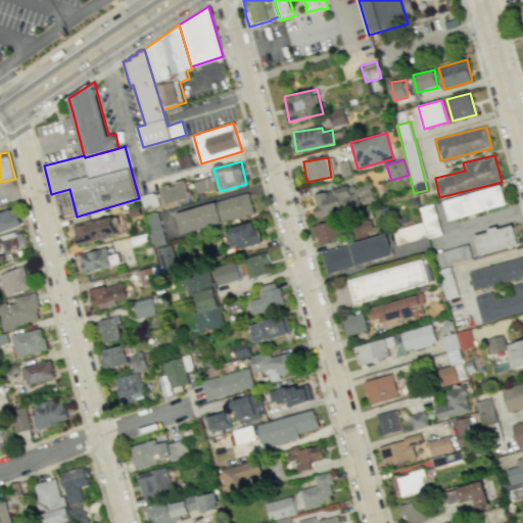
[(215,189),(211,177),(194,181),(197,193),(215,189)]
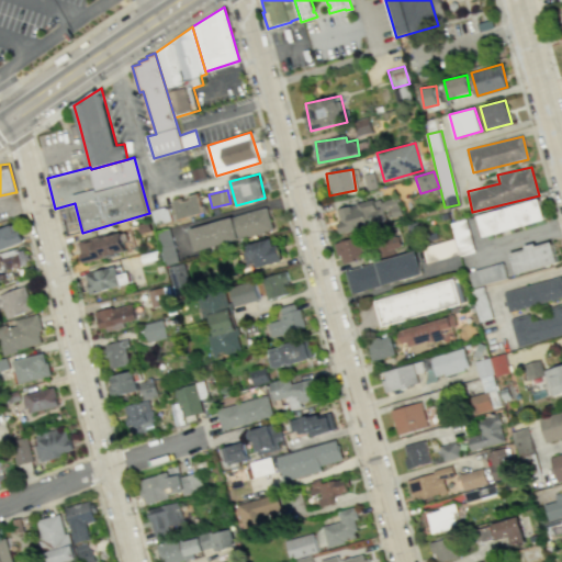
[(202,214),(199,193),(186,195),(186,198),(172,200),(176,217),(202,214)]
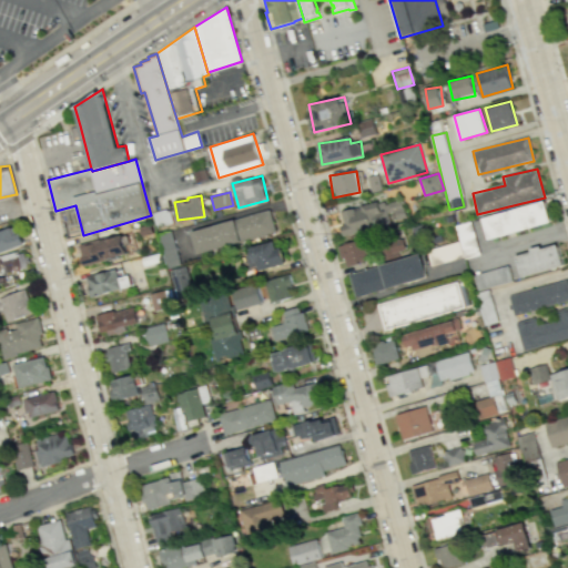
[(340,212),(344,234),(406,220),(401,198),(340,212)]
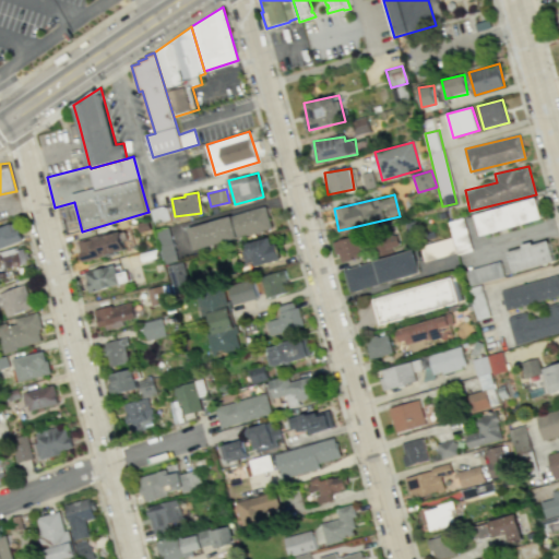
[(475,214),(480,235),(542,218),(536,198),(475,214)]
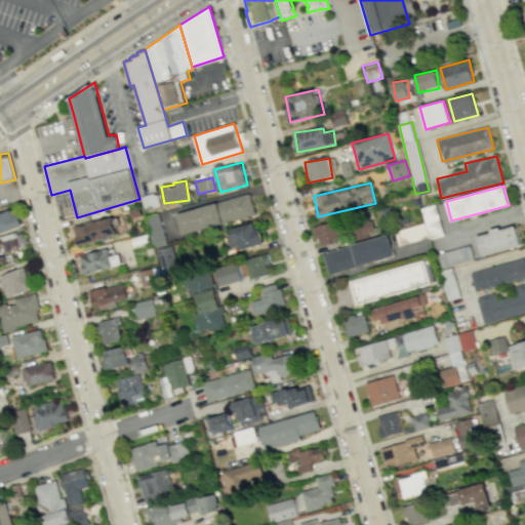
[(140,197),(145,210),(159,206),(156,193),(140,197)]
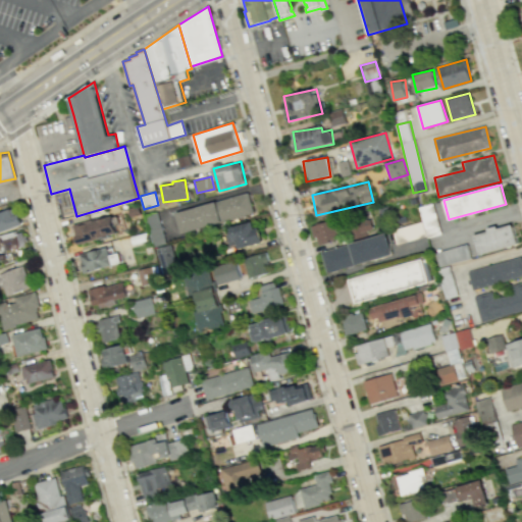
[(176,210),(180,230),(254,216),(250,195),(176,210)]
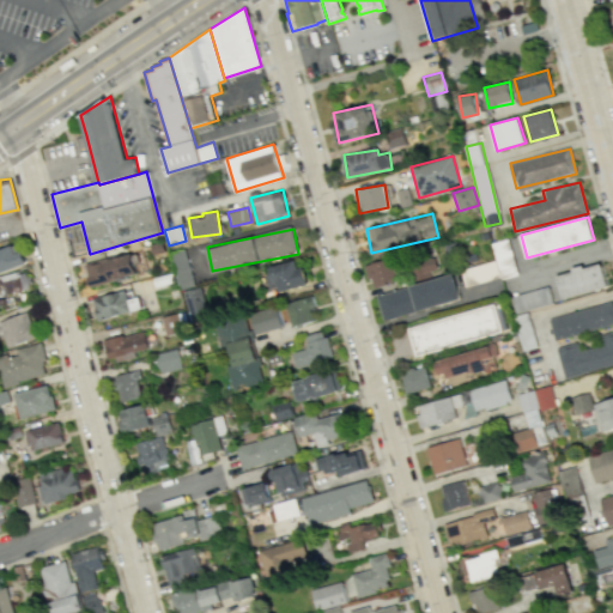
[(492,243),(502,278),(519,274),(508,240),(492,243)]
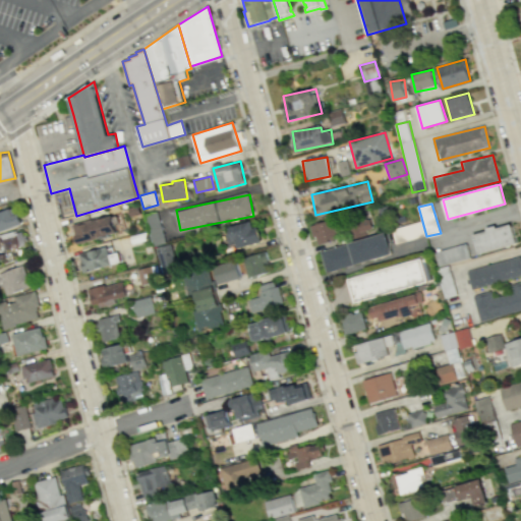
[(0,211),(10,208),(10,209),(14,208),(16,214),(18,213),(23,223),(0,231),(0,211)]
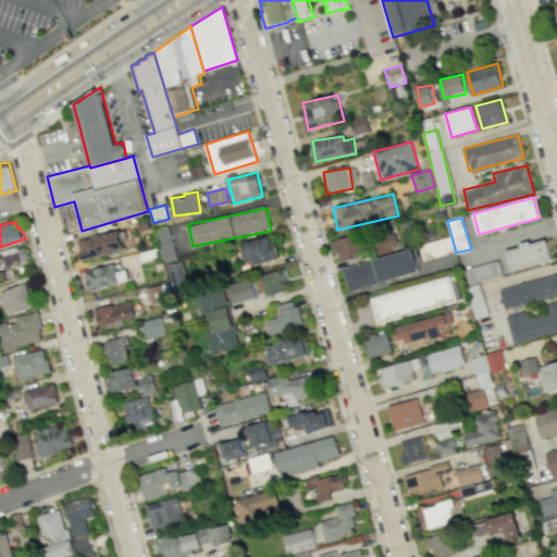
[(156,230),(164,263),(176,259),(169,226),(156,230)]
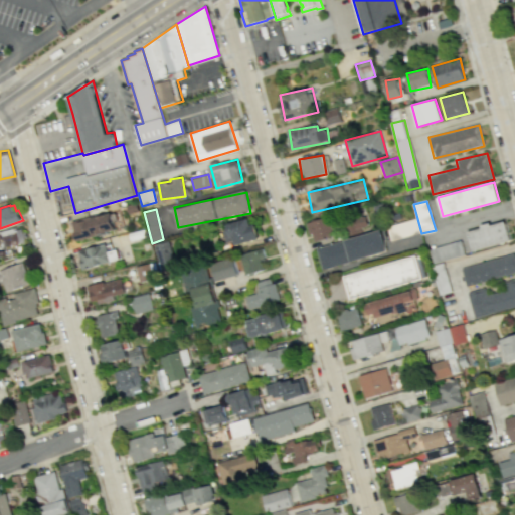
[(70,222),(75,241),(118,230),(114,211),(70,222)]
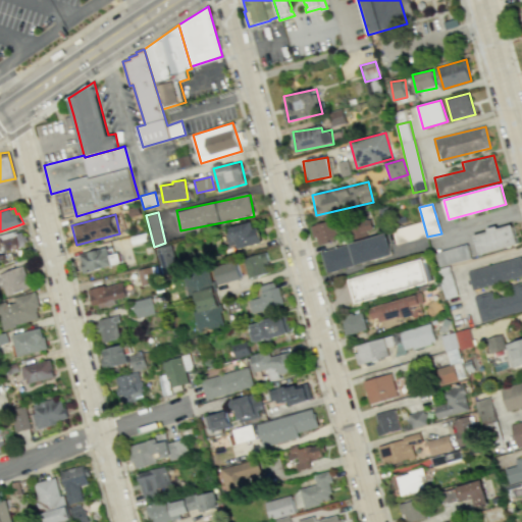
[(315,244),(338,240),(334,220),(312,225),(315,244)]
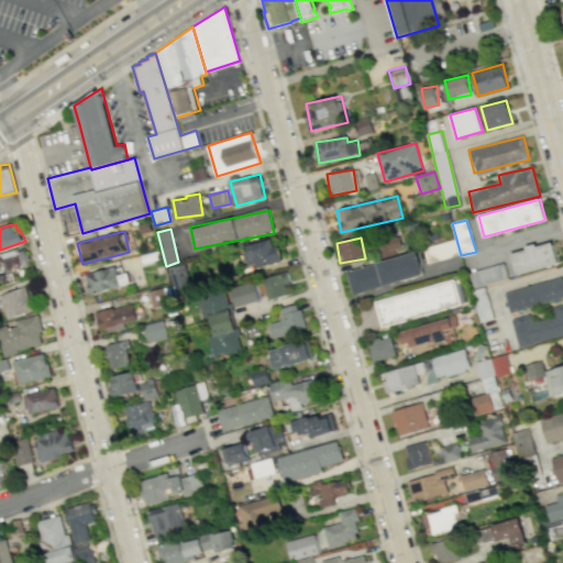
[(243,247),(247,265),(256,263),(257,268),(283,262),(277,239),(243,247)]
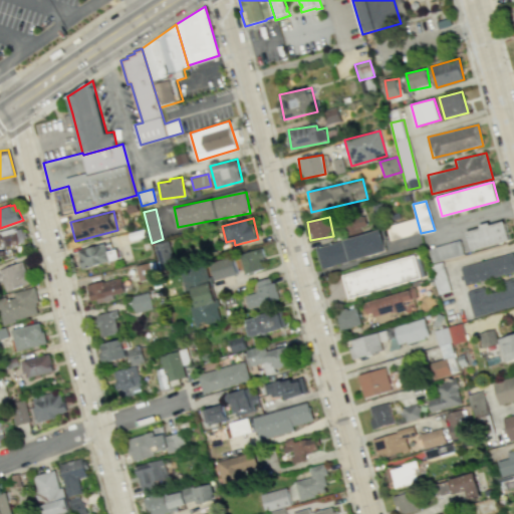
[(420,231),(415,218),(387,227),(392,241),(420,231)]
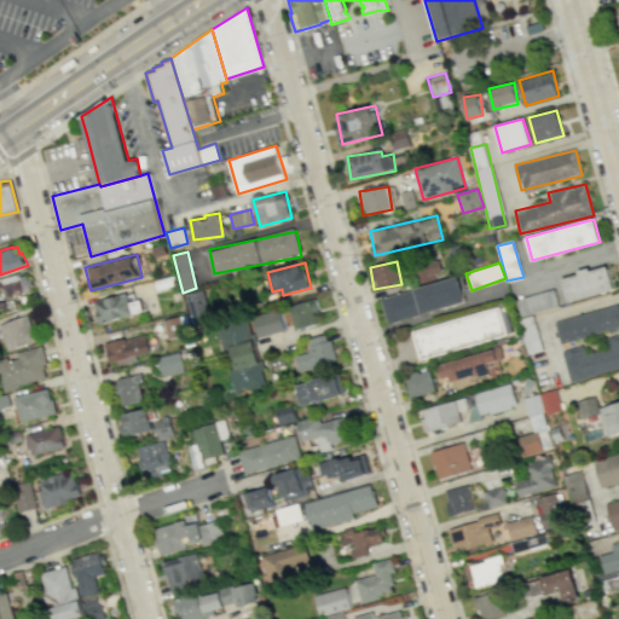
[(562,276),(567,301),(613,291),(608,266),(562,276)]
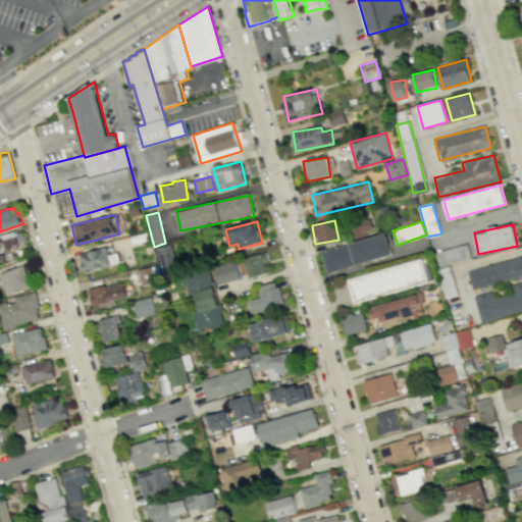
[(0,247),(1,251),(24,247),(22,230),(0,233),(0,247)]
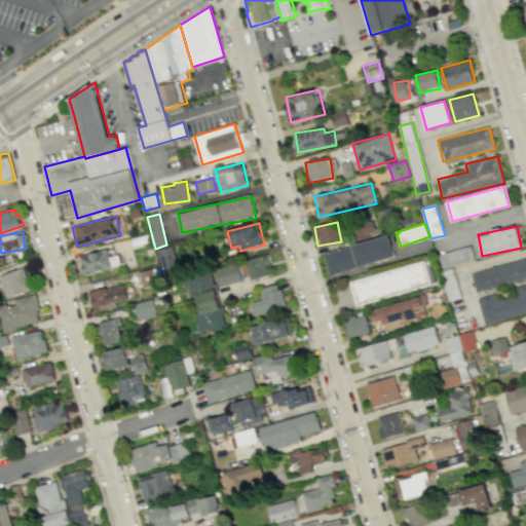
[(324,253),(329,275),(396,257),(389,234),(324,253)]
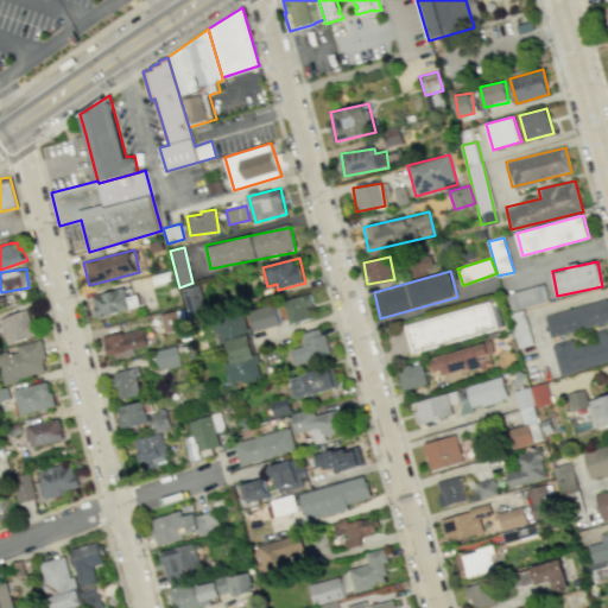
[(507,295),(512,311),(549,299),(544,284),(507,295)]
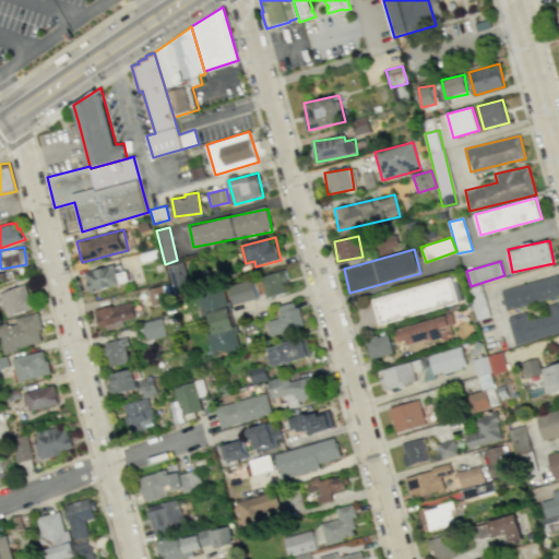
[(168,265),(176,295),(191,290),(185,262),(168,265)]
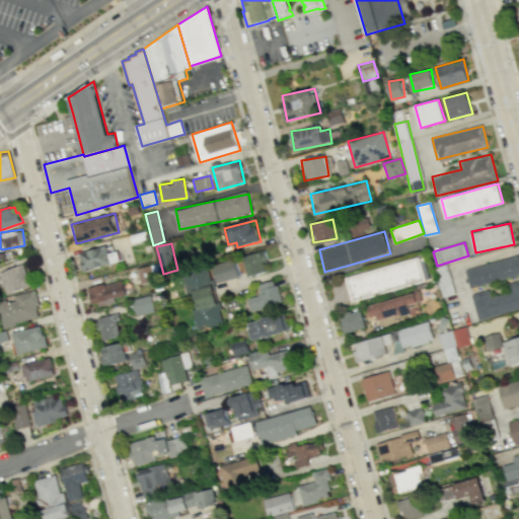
[(78,251),(82,270),(119,263),(117,251),(107,253),(105,246),(78,251)]
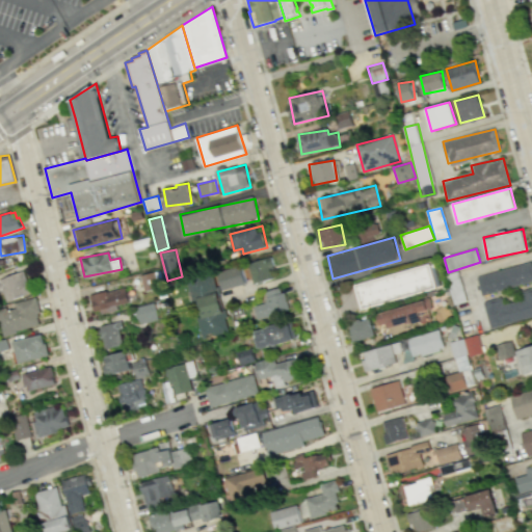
[(247,263),(254,284),(272,277),(270,268),(274,267),(270,257),(247,263)]
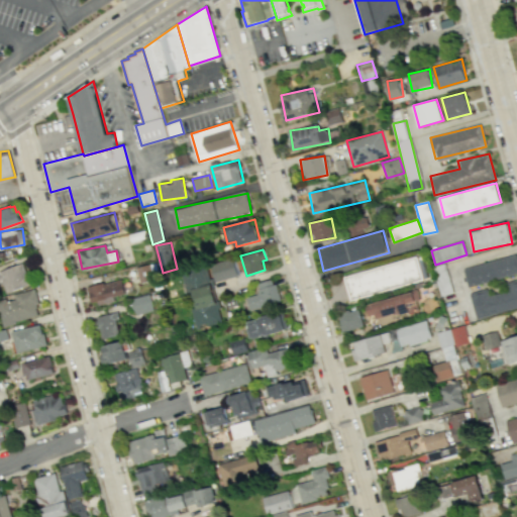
[(462,269),(468,287),(516,273),(516,259),(516,254),(462,269)]
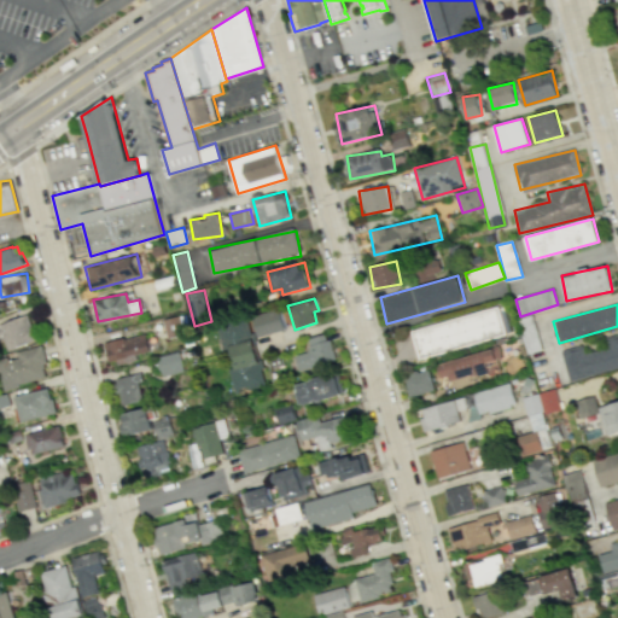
[(410,328),(418,357),(512,334),(506,305),(410,328)]
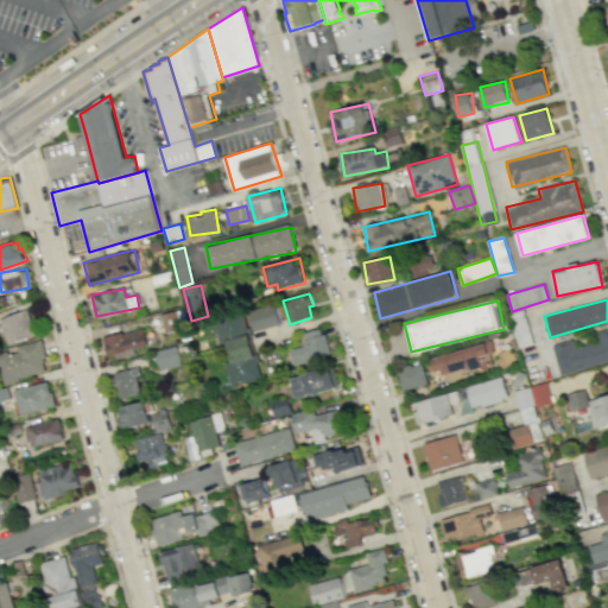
[(282,324),(276,304),(249,311),(255,331),(282,324)]
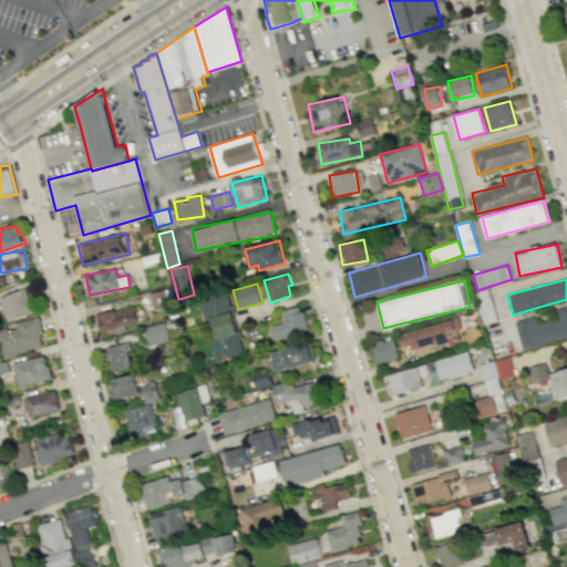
[(7,321),(34,311),(26,288),(0,298),(0,311),(2,310),(7,321)]
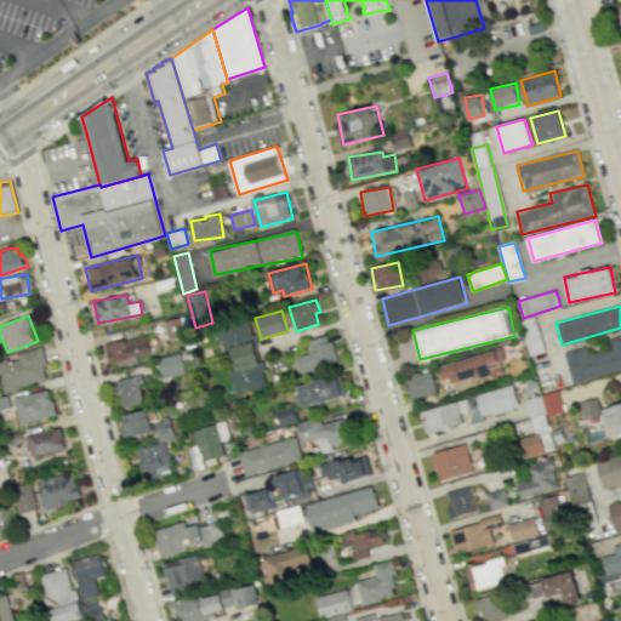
[(165,320),(166,339),(183,337),(181,318),(165,320)]
